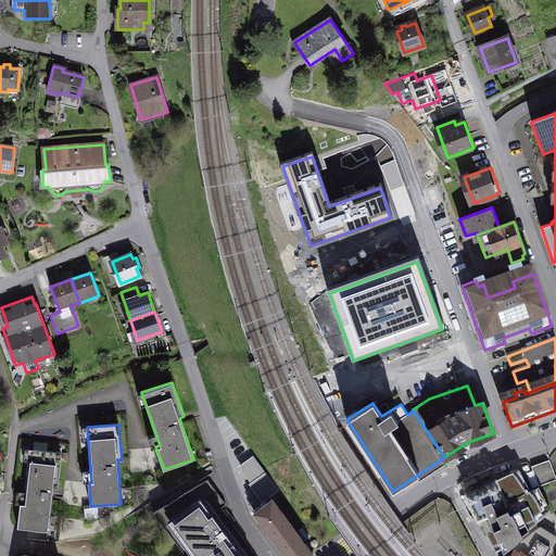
[(61,453),(29,450),(25,504),(21,504),(19,528),(49,531),(52,488),(58,488),(61,453)]
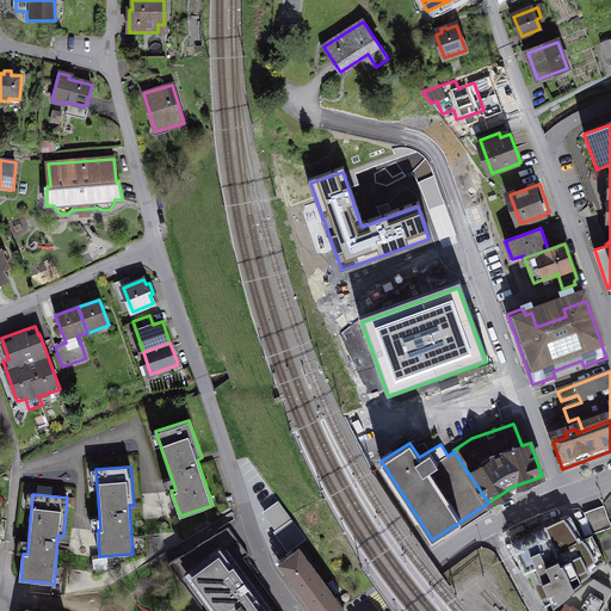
[(610,528),(610,526),(604,510),(594,512),(585,516),(592,535),(610,528)]
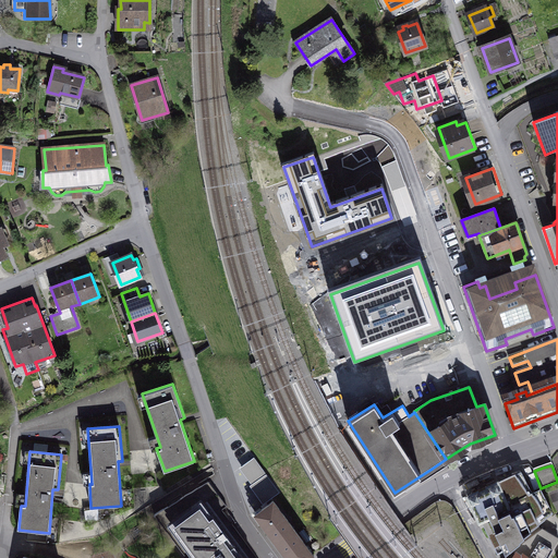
[(480,521),(484,519),(532,494),(521,472),(517,473),(514,468),(470,488),(472,494),(469,496),(480,521)]
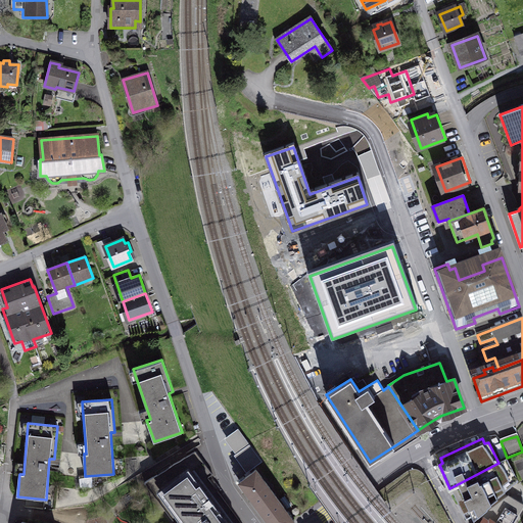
[(241,474),(253,465),(238,445),(227,454),(241,474)]
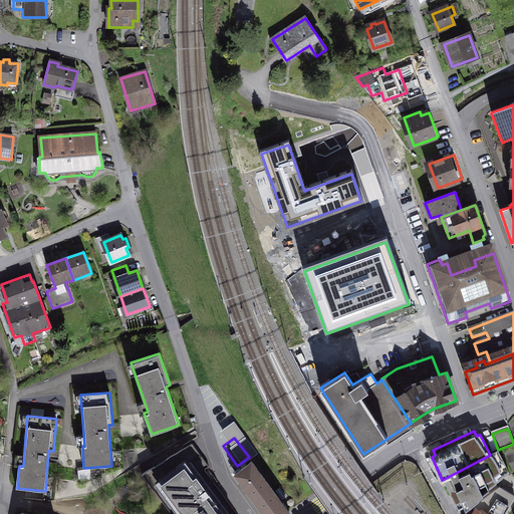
[(498,450),(490,455),(446,478),(459,509),(480,496),(495,484),(510,473),(498,450)]
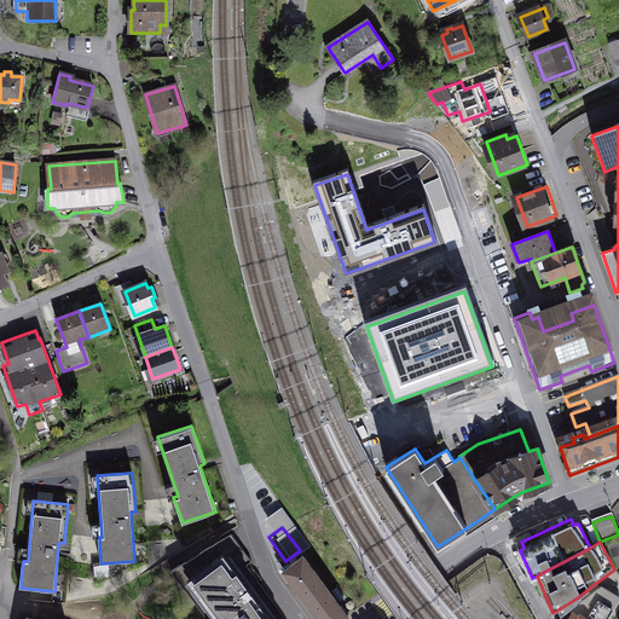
[(304,556),(283,571),(318,618),(343,618),(348,617),(340,605),(329,590),(304,556)]
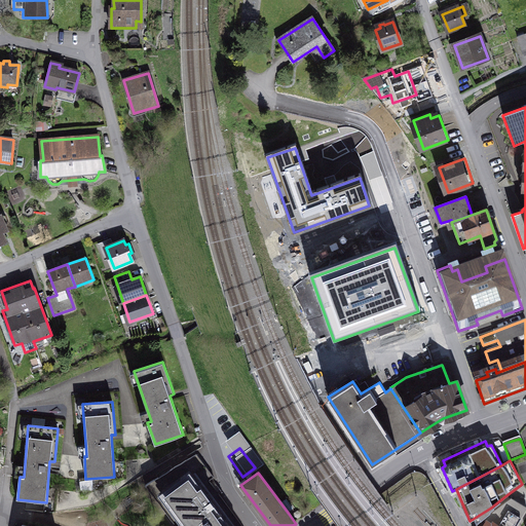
[(177,525),(188,525),(213,509),(190,477),(158,499),(177,525)]
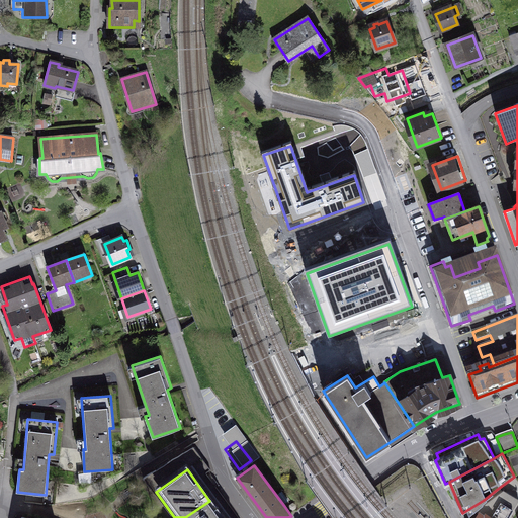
[(507,517),(517,500),(517,499),(499,488),(484,500),(486,503),(471,517),(507,517)]
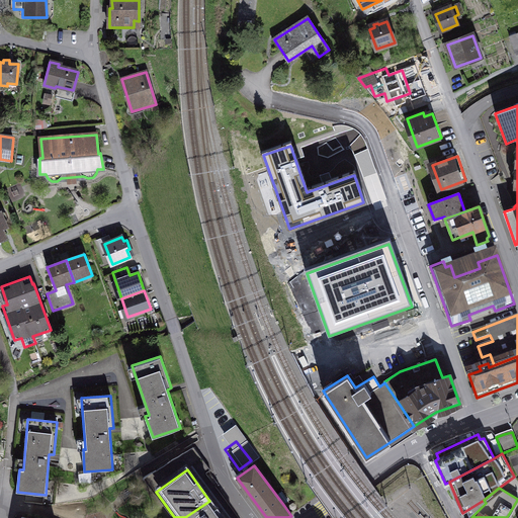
[(222,517),(209,501),(185,517),(222,517)]
